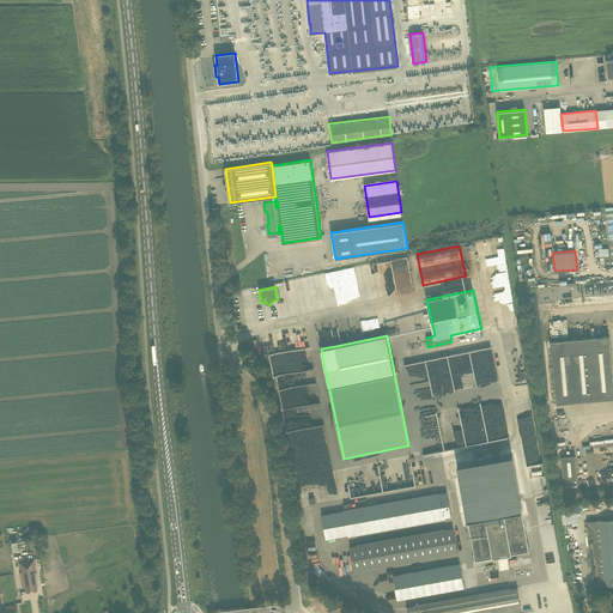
[(551,341),(556,404),(612,398),(612,377),(610,335),(551,341)]
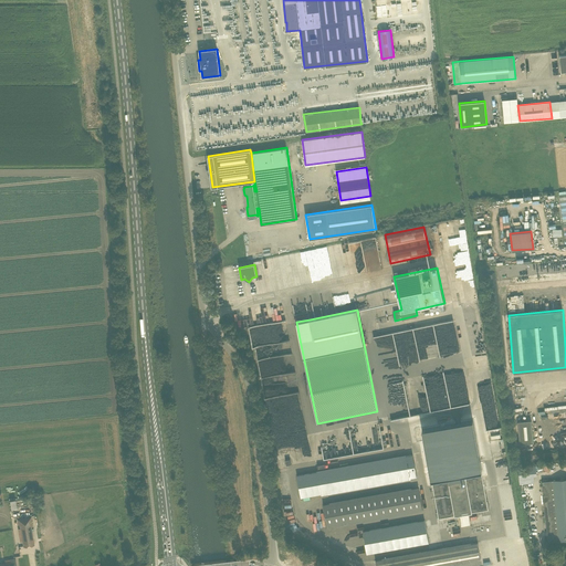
[(435,324),(395,332),(396,337),(399,341),(400,341),(400,338),(404,338),(404,337),(412,335),(416,338),(418,348),(411,353),(413,353),(415,352),(415,355),(411,355),(409,358),(410,362),(440,356),(440,354),(438,352),(437,345),(438,343),(435,341),(433,339),(429,336),(431,334),(433,333),(436,329),(435,324)]
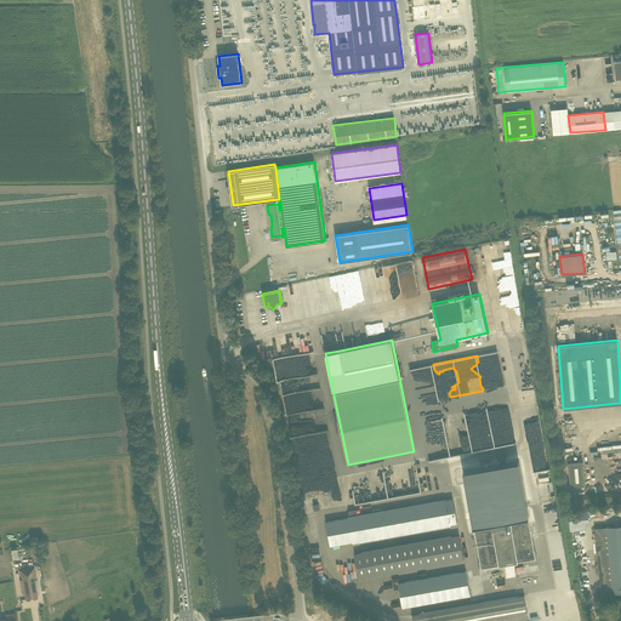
[(317,374),(280,380),(301,491),(301,488),(302,495),(308,495),(320,493),(320,490),(320,488),(324,486),(324,480),(324,478),(325,478),(328,478),(337,479),(328,427),(325,427),(326,423),(323,408),(309,410),(309,405),(322,408),(322,406),(322,400),(317,374)]
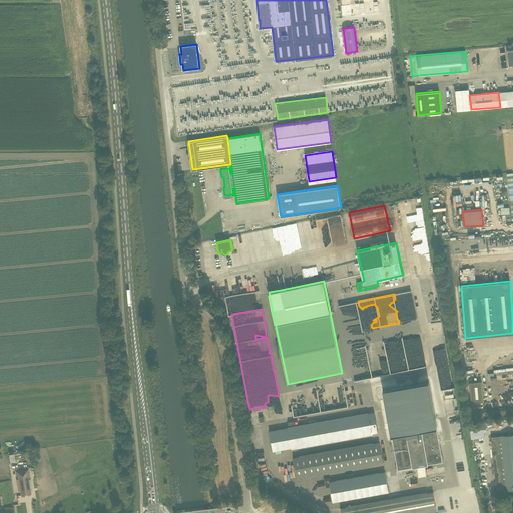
[(382,343),(381,347),(379,346),(378,348),(381,349),(382,347),(386,348),(386,347),(392,349),(393,346),(395,346),(396,343),(396,341),(393,339),(393,338),(384,335),(382,342),(382,343)]
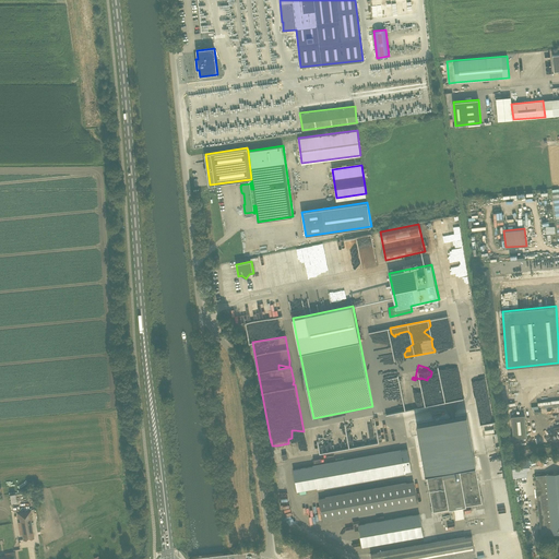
[(485,383),(484,366),(471,366),(471,383),(485,383)]
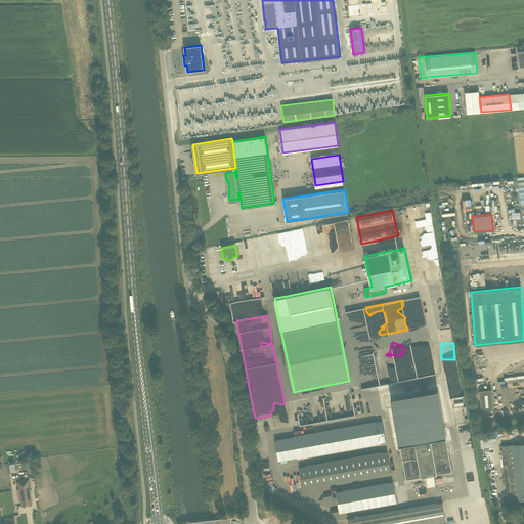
[(378,385),(409,379),(409,375),(407,375),(399,373),(400,369),(401,369),(394,367),(393,370),(389,372),(388,367),(387,374),(383,373),(383,375),(381,375),(381,378),(381,379),(377,380),(379,381),(378,385)]
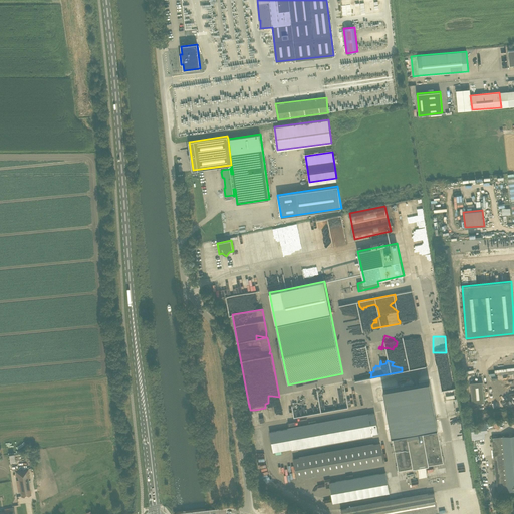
[(472,404),(485,403),(483,381),(470,382),(472,404)]
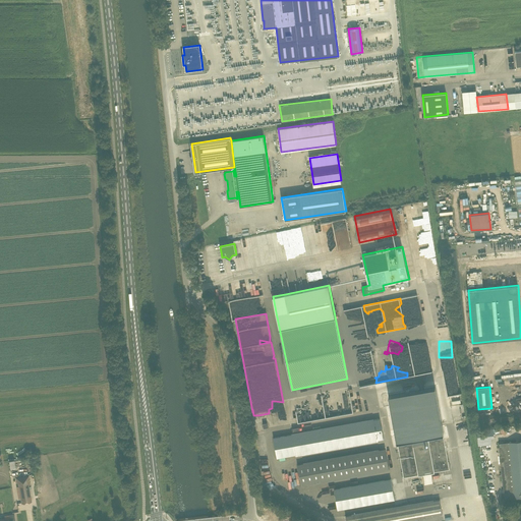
[(449,468),(435,388),(390,396),(393,416),(392,416),(402,471),(401,472),(402,476),(449,468)]
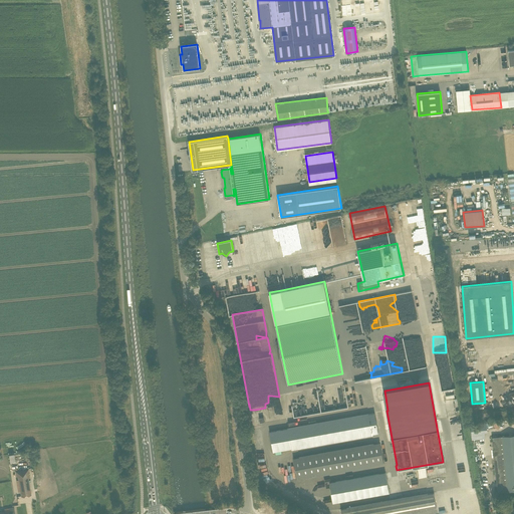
[(322,412),(348,407),(347,398),(345,398),(346,401),(326,404),(326,408),(321,408),(322,412)]
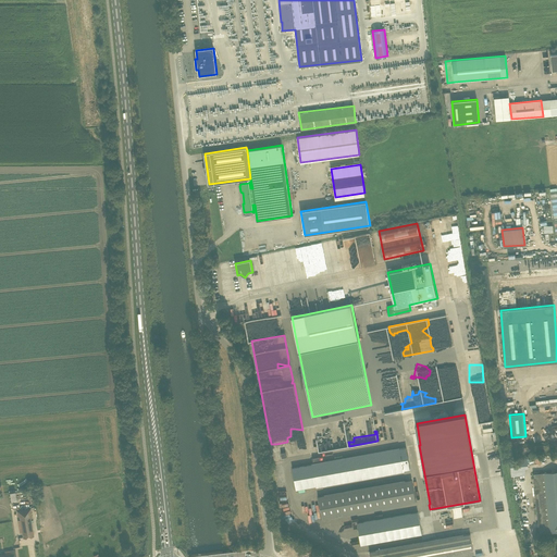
[(406,447),(293,468),(296,490),(409,469),(406,447)]
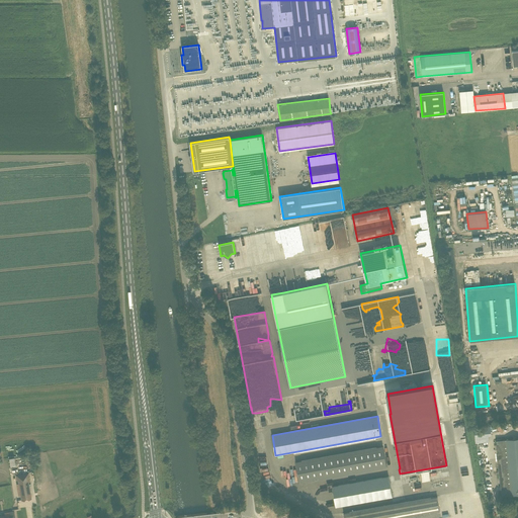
[(517,438),(496,441),(502,496),(517,494),(517,438)]
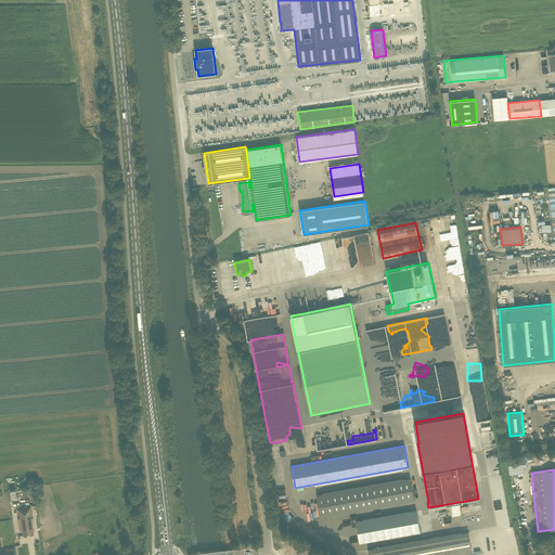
[(410,478),(317,494),(321,516),(414,500),(410,478)]
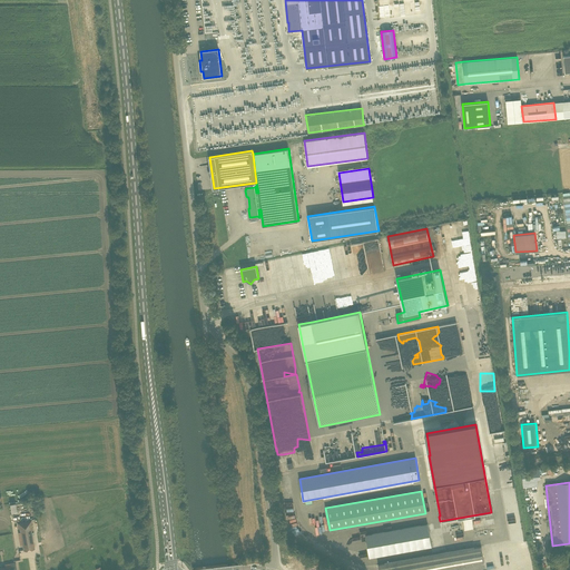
[(32,530),(31,520),(18,523),(18,528),(20,528),(23,550),(35,548),(31,530),(32,530)]
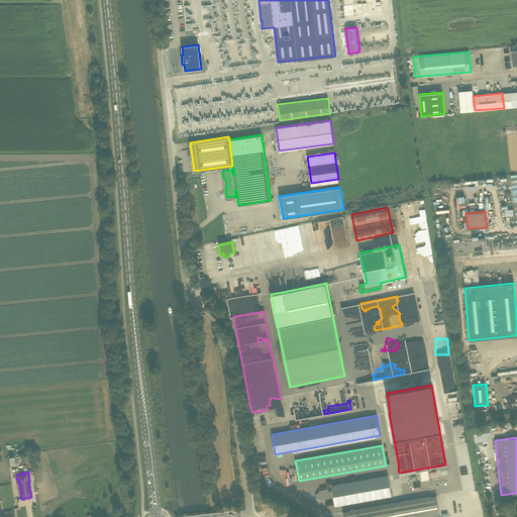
[(387,476),(331,485),(335,505),(391,495),(387,476)]
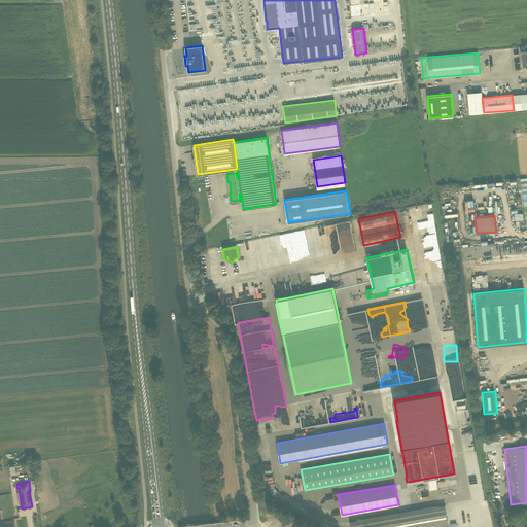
[(350,526),(406,526),(448,520),(445,505),(350,522),(350,526)]
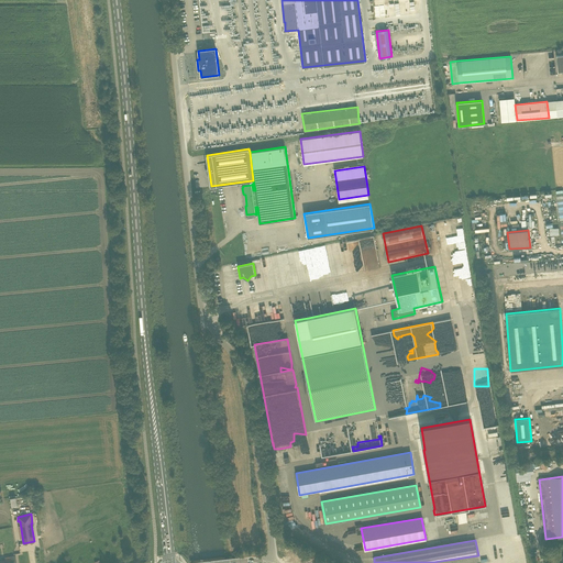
[(516,556),(525,555),(523,547),(518,547),(517,540),(510,541),(510,549),(515,548),(516,556)]
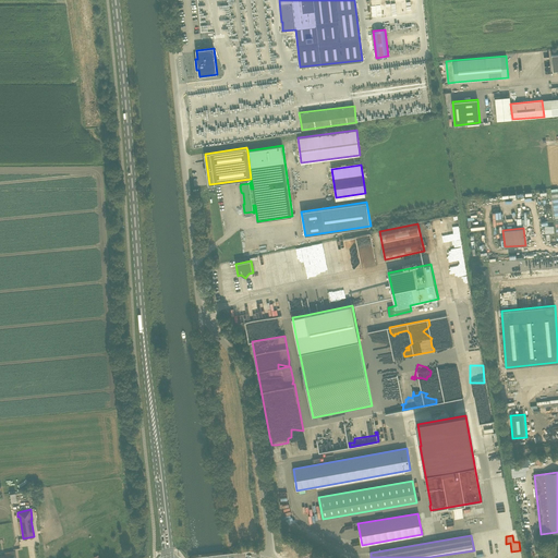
[(487,552),(488,555),(496,554),(494,538),(483,541),(485,552),(487,552)]
